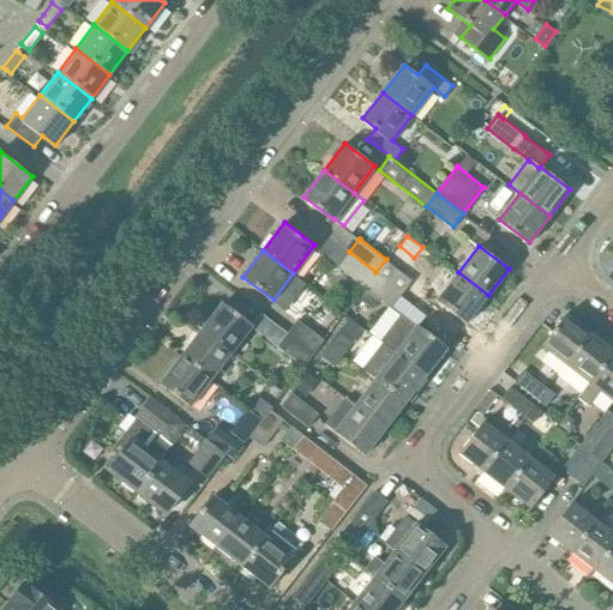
[(349,252),(338,265),(365,285),(376,272),(349,252)]
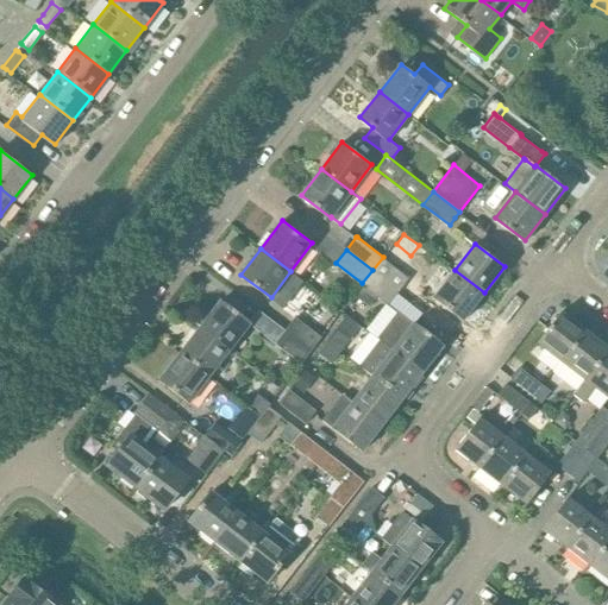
[(373,270),(400,290),(409,277),(383,257),(373,270)]
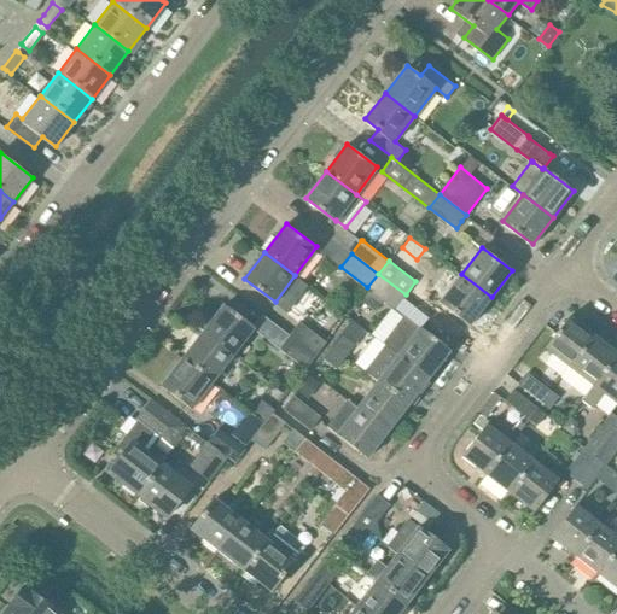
[(378,274),(367,287),(368,288),(394,309),(406,294),(378,274)]
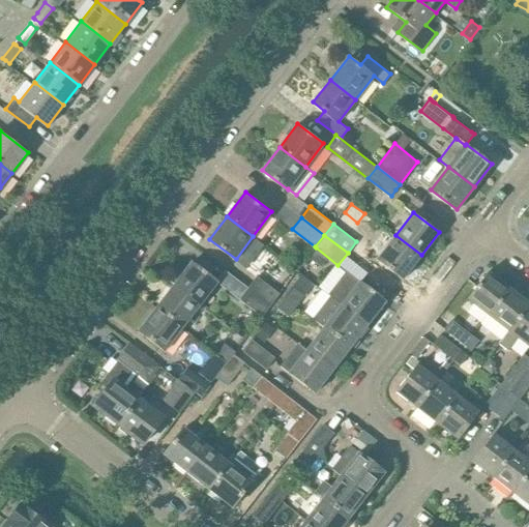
[(403,277),(421,255),(395,235),(378,258),(403,277)]
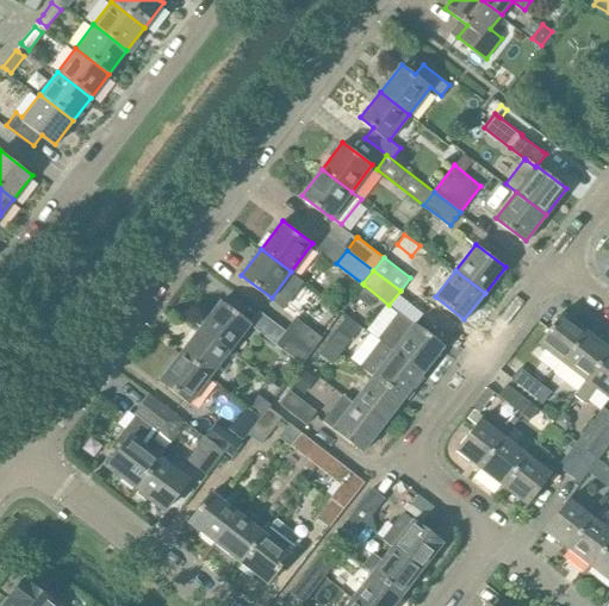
[(202,326),(231,350),(252,323),(222,299),(202,326)]
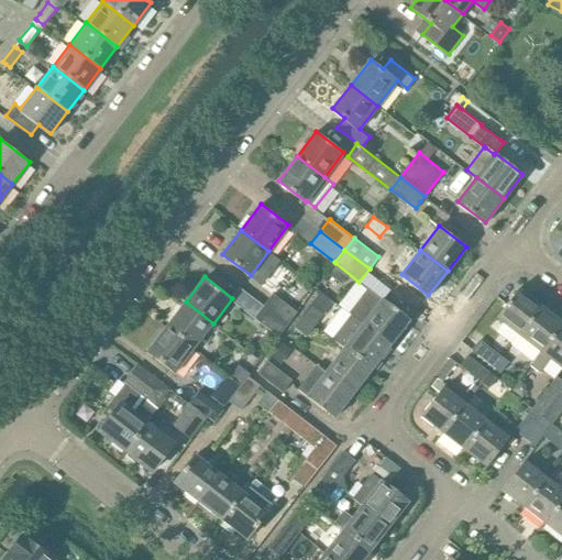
[(366,288),(349,311),(351,314),(353,315),(363,324),(390,343),(410,319),(384,298),(383,298),(367,286),(366,288)]
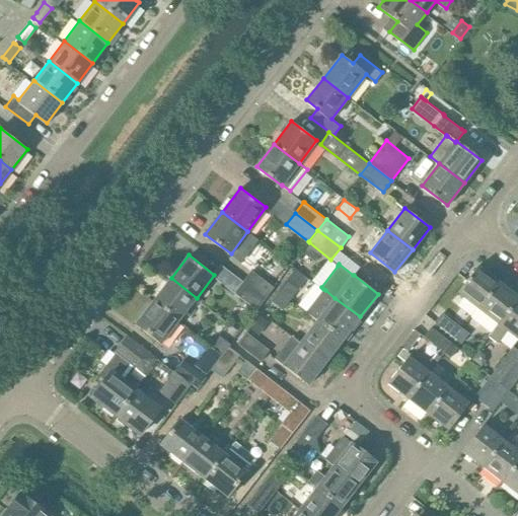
[(478,266),(457,292),(477,307),(498,281),(478,266)]
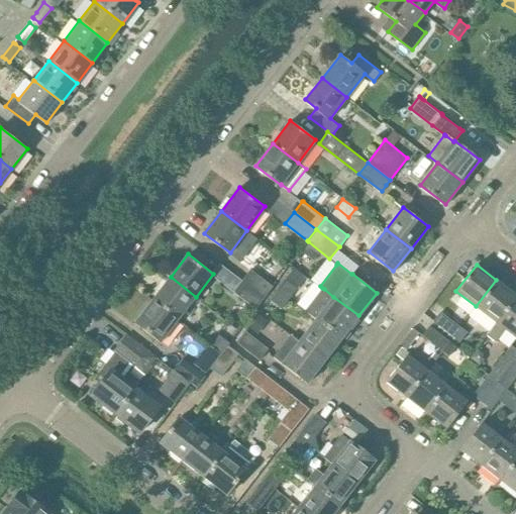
[(278,289),(290,298),(298,287),(306,277),(295,267),(286,278),(278,289)]
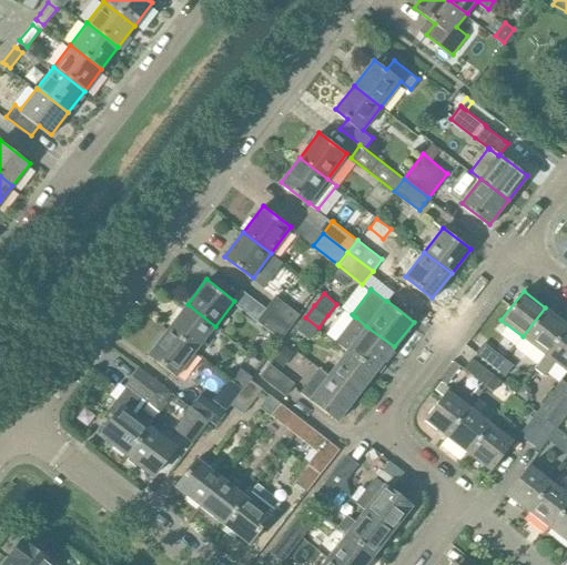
[(275,295),(266,309),(284,322),(291,326),(300,314),(275,295)]
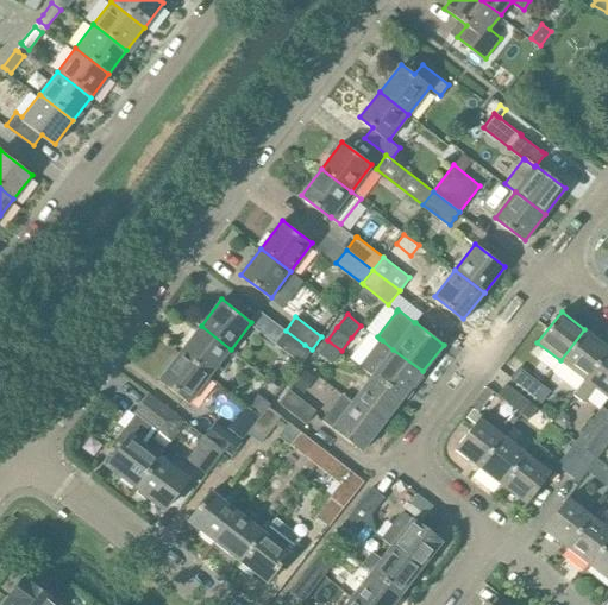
[(271,320),(263,332),(276,342),(286,331),(271,320)]
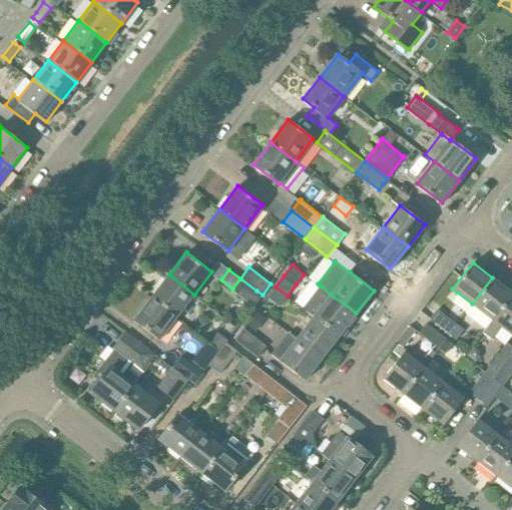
[(177,317),(194,295),(169,275),(152,298),(177,317)]
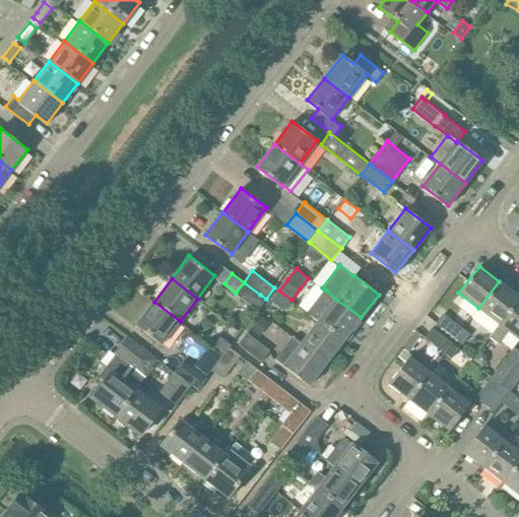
[(478,308),(472,316),(493,331),(498,324),(498,323),(501,320),(507,313),(518,298),(518,296),(501,282),(499,281),(478,308)]
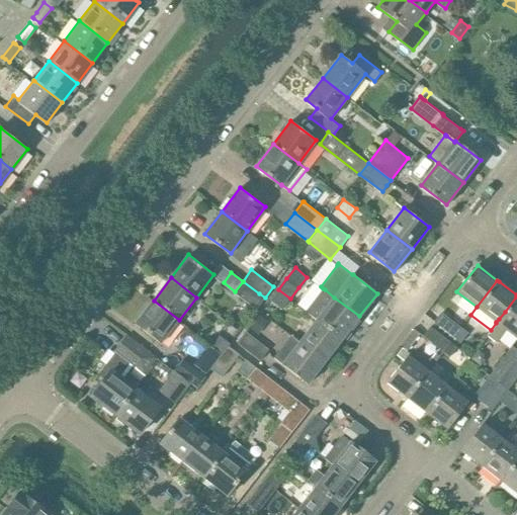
[(243,281),(235,291),(257,308),(265,297),(259,293),(243,281)]
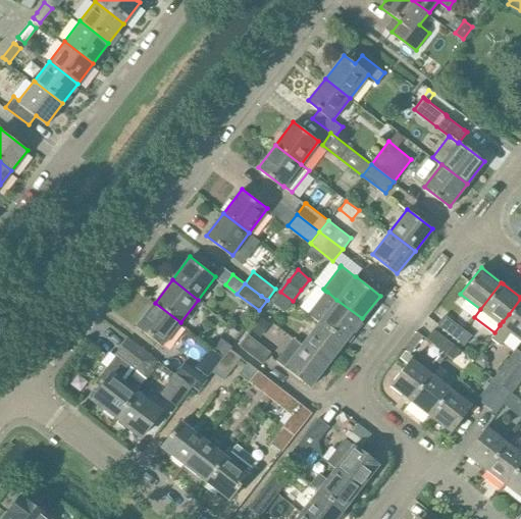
[(362,318),(336,300),(325,291),(308,313),(320,321),(345,341),(362,318)]
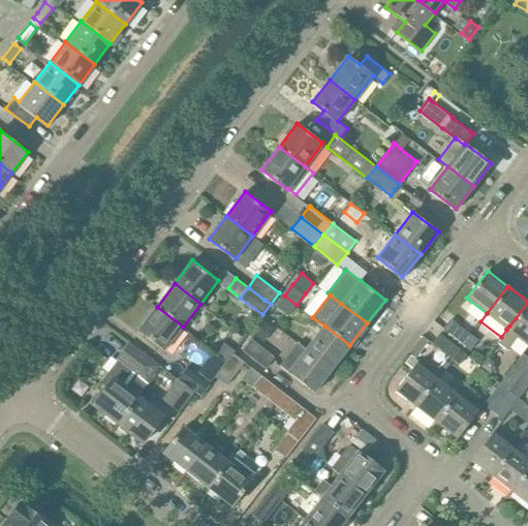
[(288,314),(297,305),(284,296),(277,306),(288,314)]
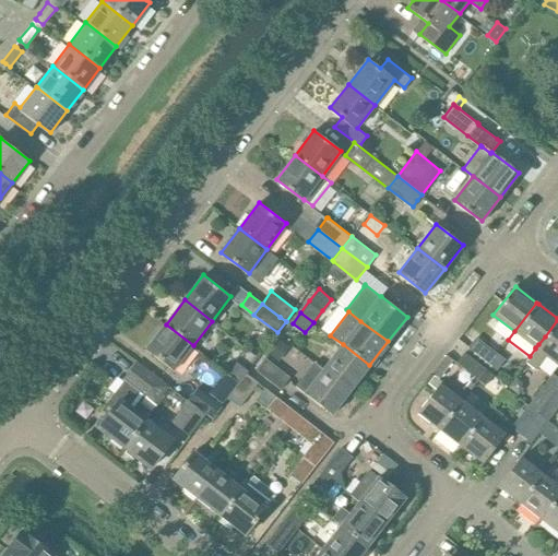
[(530,356),(525,362),(526,363),(536,369),(546,356),(557,365),(557,320),(545,336),(538,344),(535,347),(535,349),(530,356)]
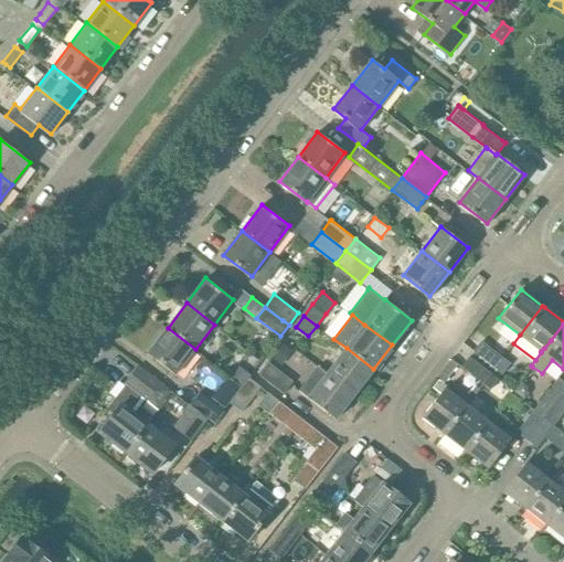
[(178,373),(195,349),(168,328),(149,351),(178,373)]
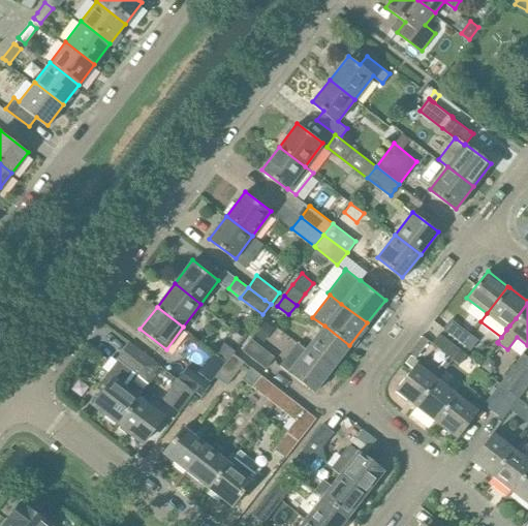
[(465,344),(472,334),(451,317),(443,328),(465,344)]
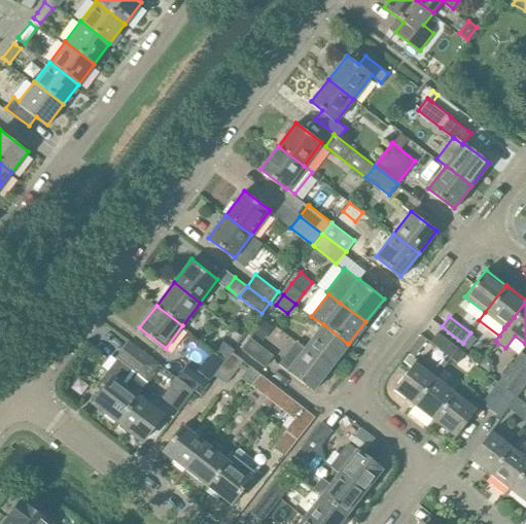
[(265,317),(252,333),(261,340),(274,324),(265,317)]
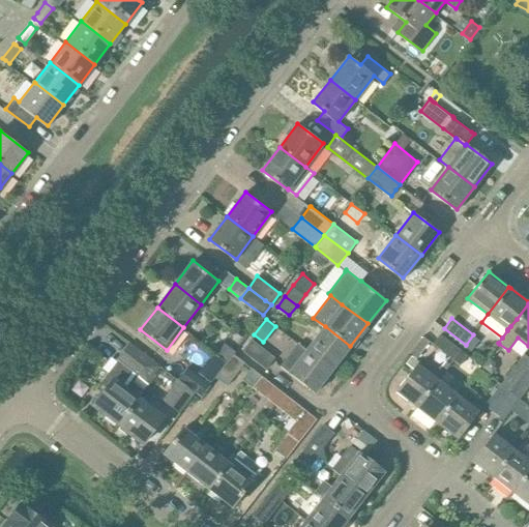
[(307,349),(306,350),(332,370),(333,369),(350,346),(325,326),(307,349)]
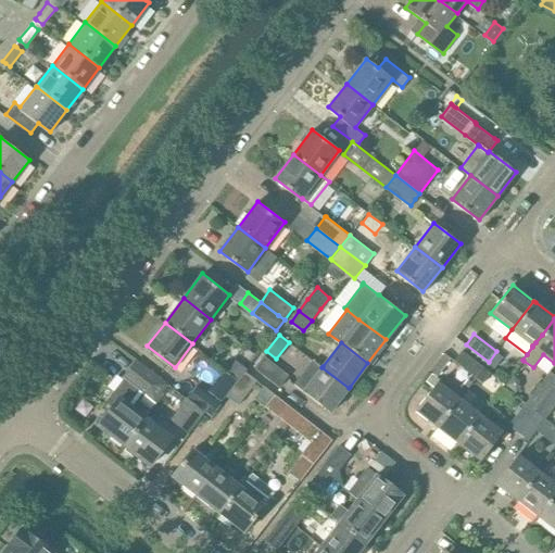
[(477,377),(486,366),(462,349),(454,360),(477,377)]
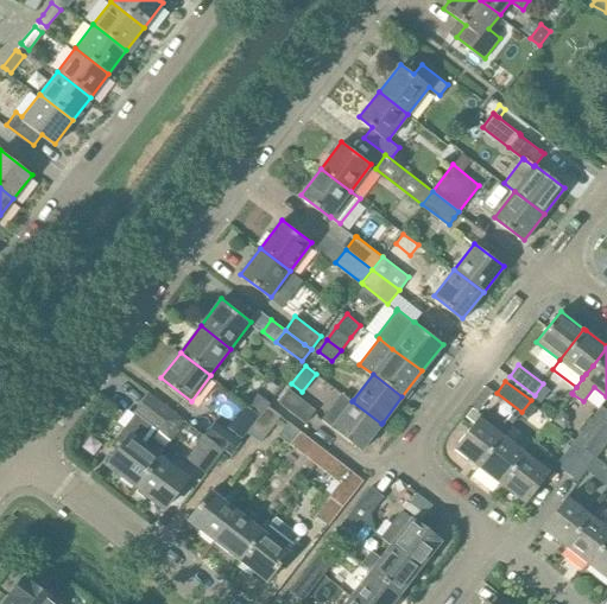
[(486,383),(472,404),(479,409),(494,389),(486,383)]
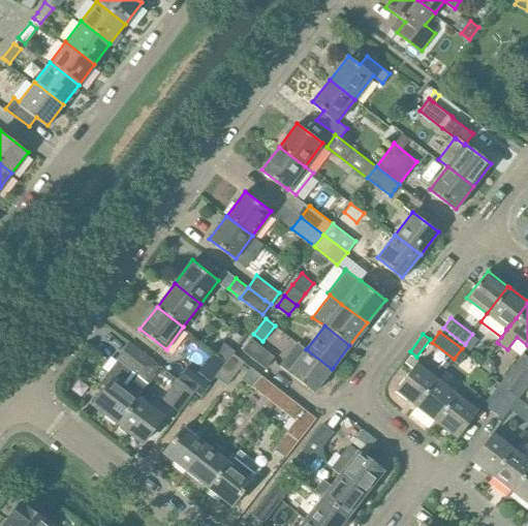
[(472,334),(465,344),(471,348),(478,339),(472,334)]
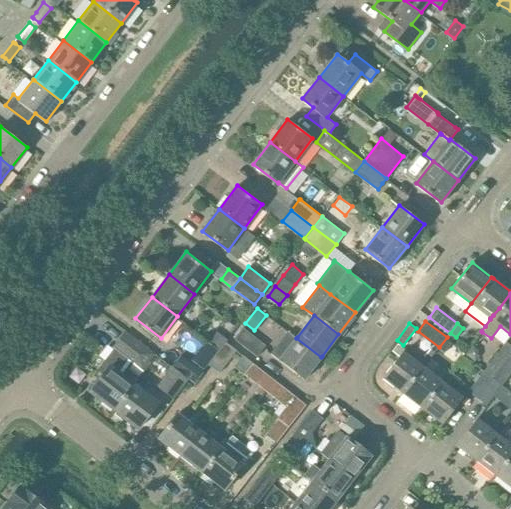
[(260,352),(266,344),(244,327),(235,338),(257,355),(260,352)]
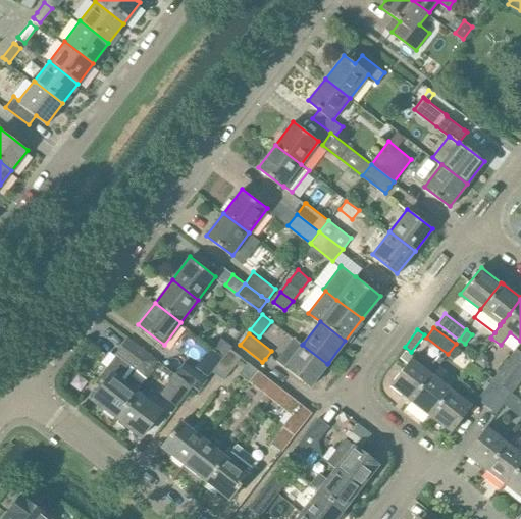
[(220,336),(213,347),(223,356),(228,349),(230,348),(230,347),(231,346),(220,336)]
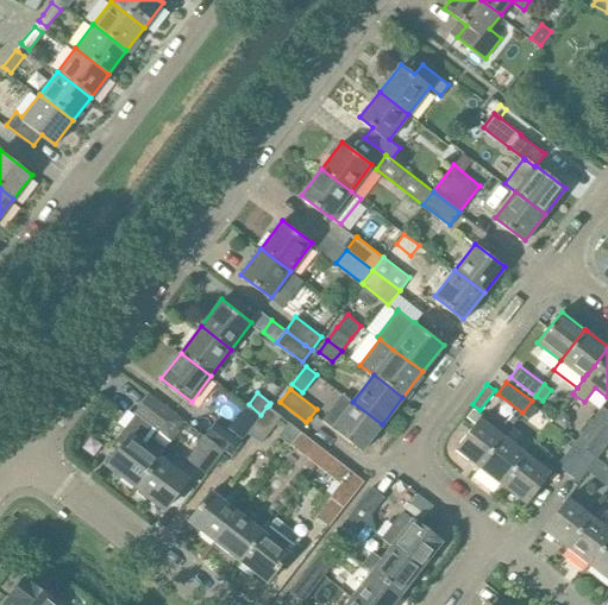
[(149,394),(136,410),(137,411),(158,428),(170,438),(185,420),(171,410),(149,394)]
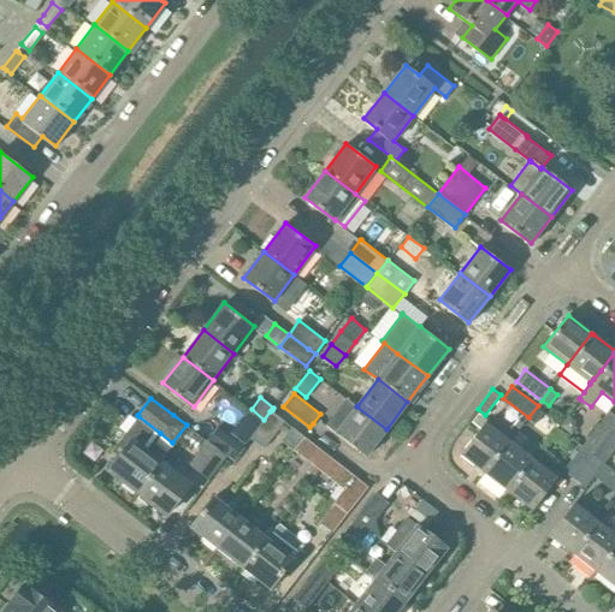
[(346,398),(326,422),(337,432),(367,455),(386,429),(356,406),(346,398)]
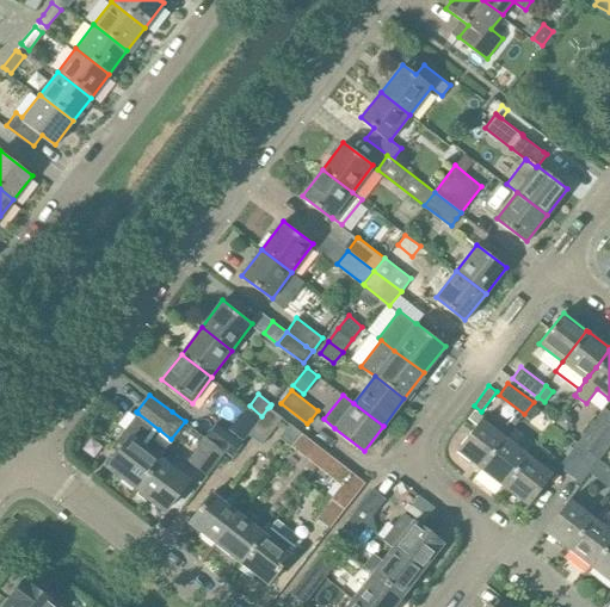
[(534,402),(524,414),(531,419),(540,408),(534,402)]
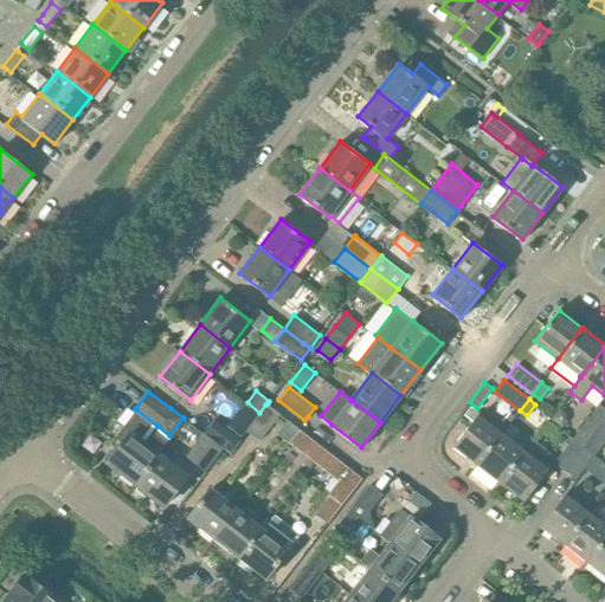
[(248,428),(248,429),(261,440),(281,413),(268,403),(265,405),(259,413),(248,428)]
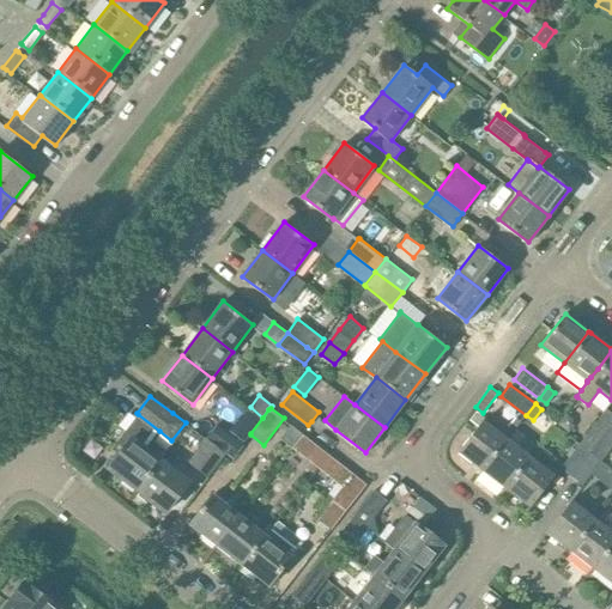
[(610,428),(611,426),(611,410),(606,408),(580,443),(592,451),(610,428)]
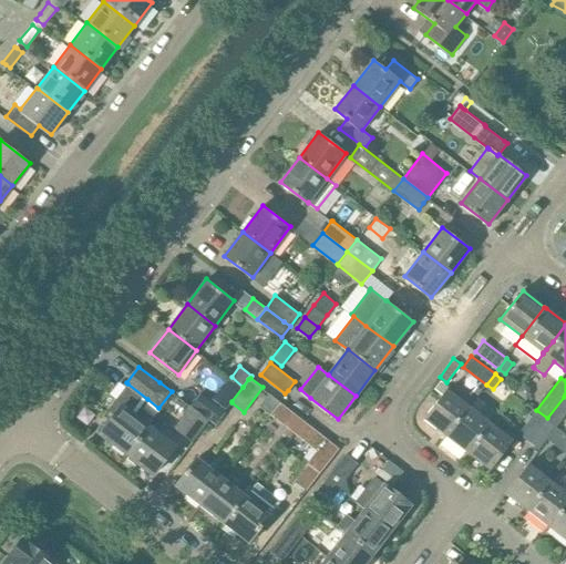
[(448,436),(470,407),(446,389),(449,386),(441,380),(435,388),(442,393),(423,417),(448,436)]
